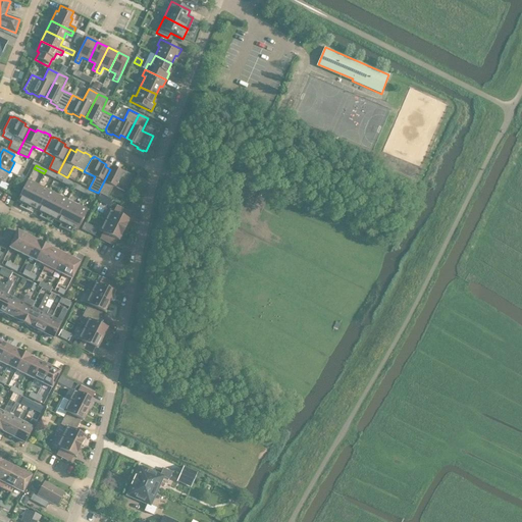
[(0,183),(1,181),(4,184),(9,172),(0,167),(0,183)]
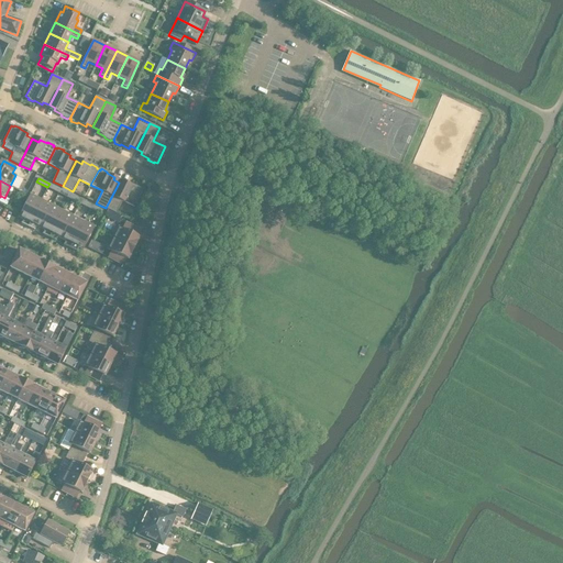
[(125,186),(119,183),(106,208),(117,213),(122,201),(134,207),(142,191),(140,190),(141,188),(134,186),(134,187),(127,183),(125,186)]
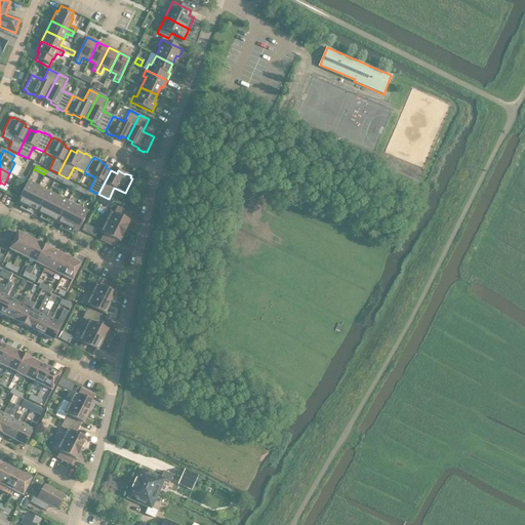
[(46,171),(44,174),(54,179),(55,176),(46,171)]
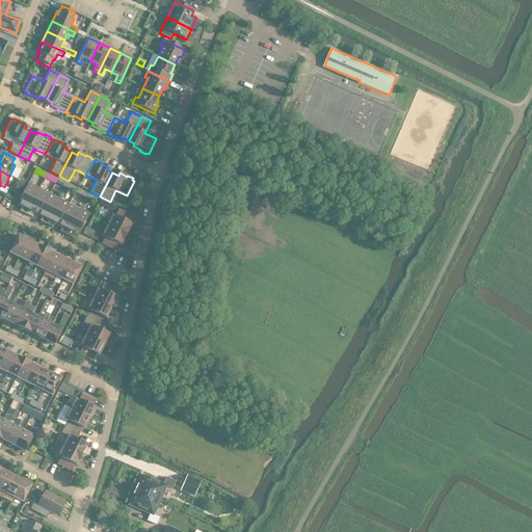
[(55,182),(64,187),(67,183),(64,182),(67,180),(59,176),(58,179),(56,179),(55,182)]
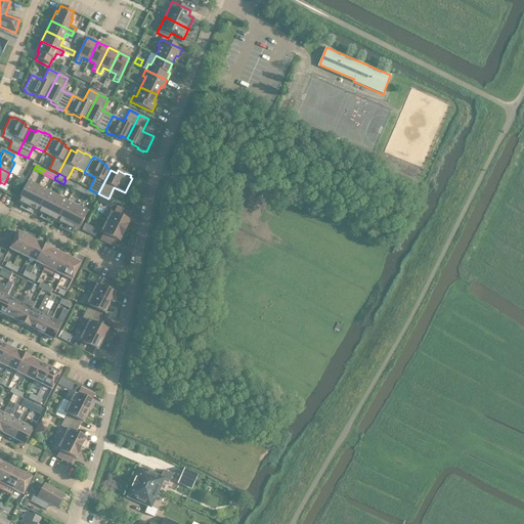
[(66,180),(63,184),(74,189),(76,185),(66,180)]
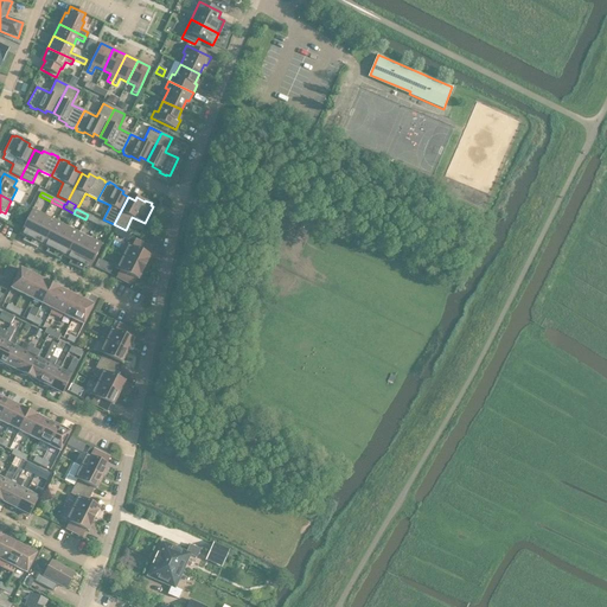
[(23,241),(30,244),(44,216),(32,210),(20,235),(25,237),(23,241)]
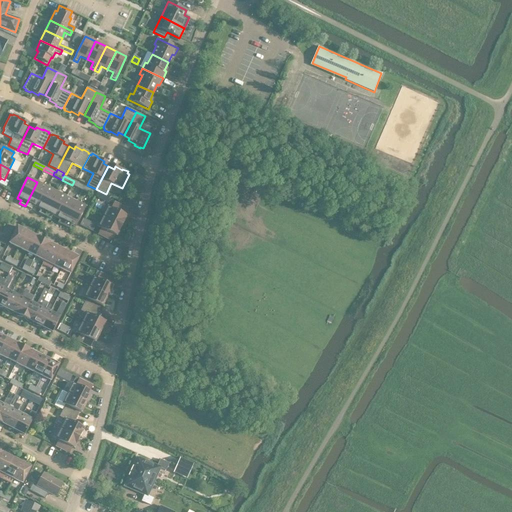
[(83,186),(74,181),(72,185),(82,190),(83,186)]
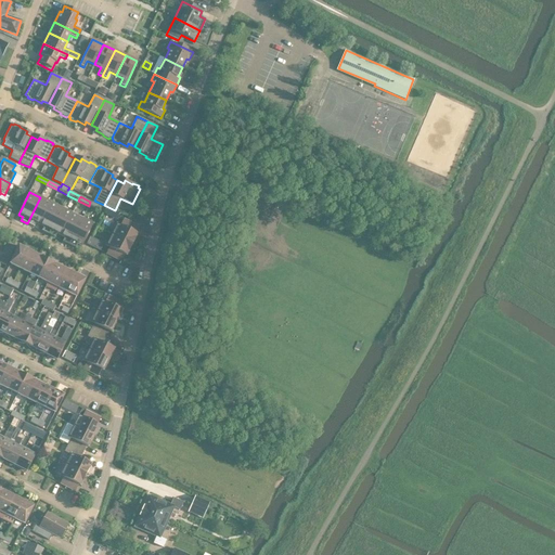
[(51,203),(40,197),(27,223),(34,227),(36,223),(39,224),(51,203)]
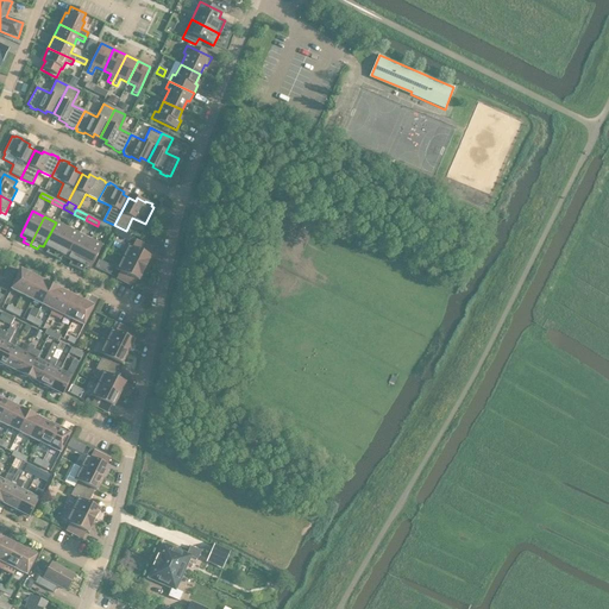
[(99,221),(98,226),(110,232),(111,227),(99,221)]
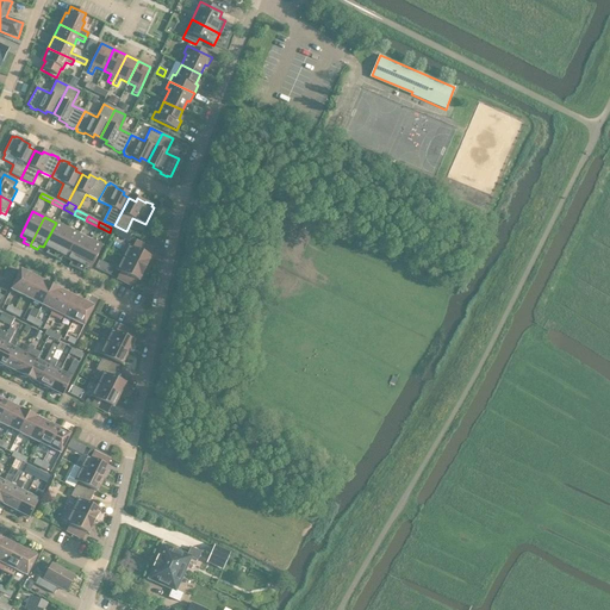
[(68,228),(56,223),(43,247),(48,249),(45,254),(53,257),(68,228)]
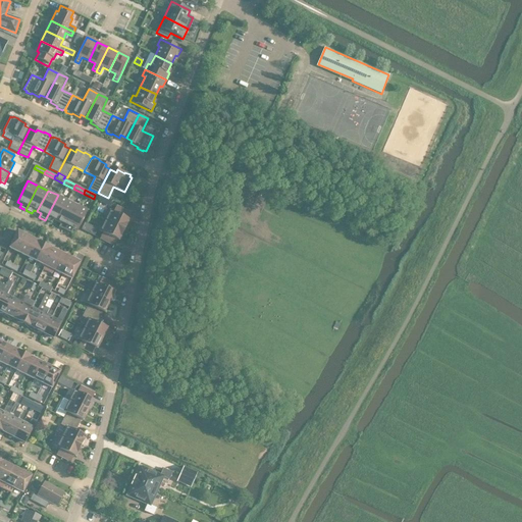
[(57,221),(67,200),(58,195),(45,220),(51,223),(53,219),(57,221)]
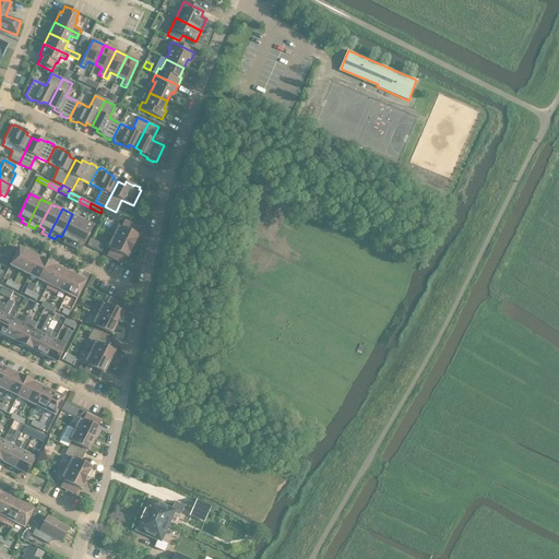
[(107,209),(103,215),(108,218),(113,211),(107,209)]
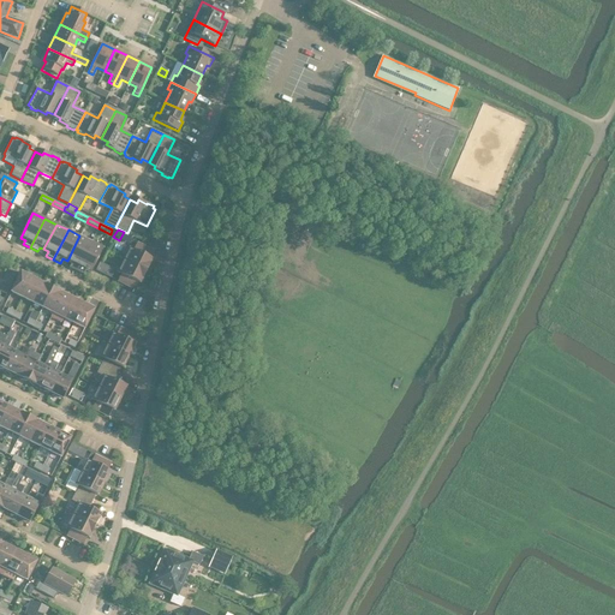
[(91,242),(79,236),(67,261),(71,263),(70,268),(76,272),(91,242)]
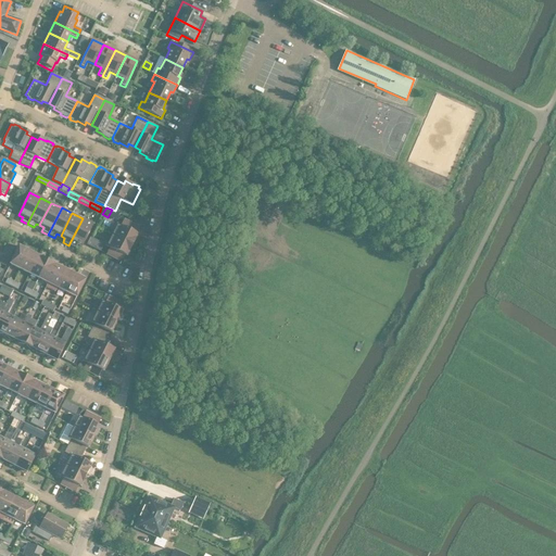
[(83,218),(68,245),(75,249),(77,244),(81,247),(93,224),(83,218)]
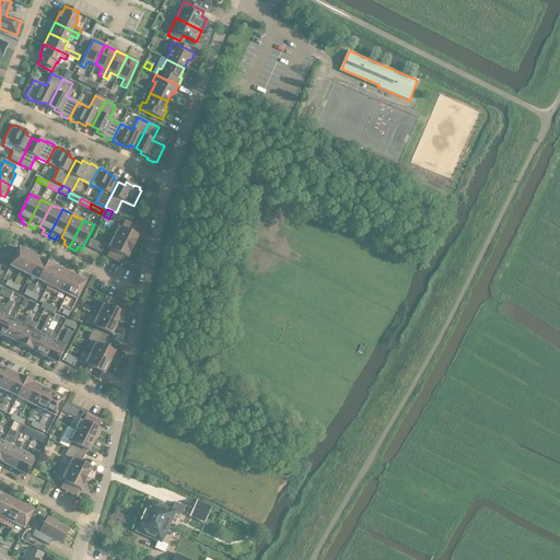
[(118,226),(113,237),(133,247),(139,236),(133,234),(137,228),(125,221),(121,228),(118,226)]
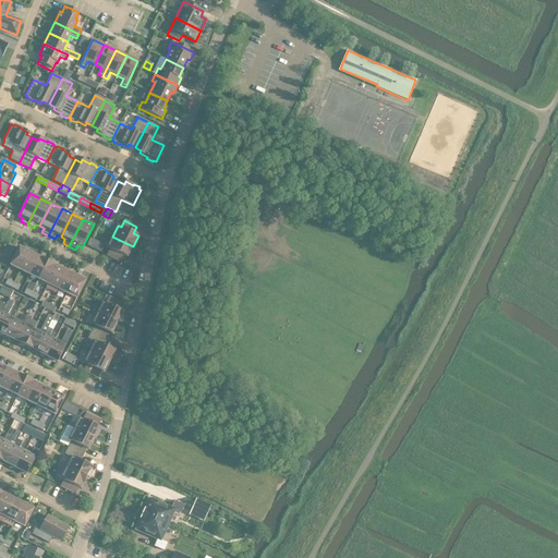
[(110,249),(107,255),(119,262),(122,255),(126,257),(133,246),(112,237),(107,247),(110,249)]
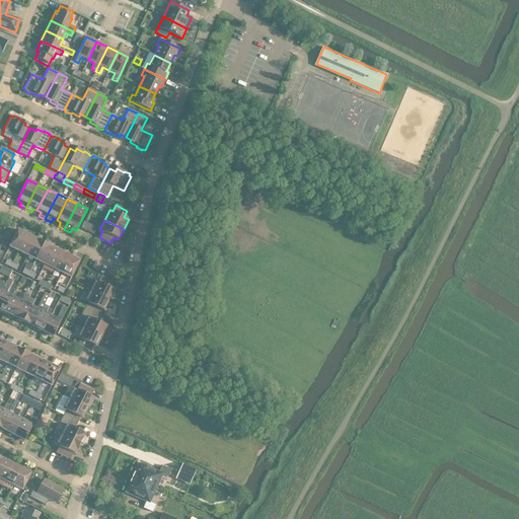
[(81,228),(86,231),(89,224),(84,222),(81,228)]
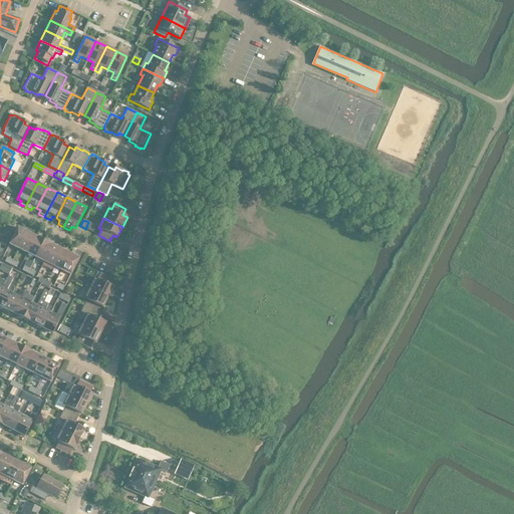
[(17,228),(9,244),(18,249),(26,233),(17,228)]
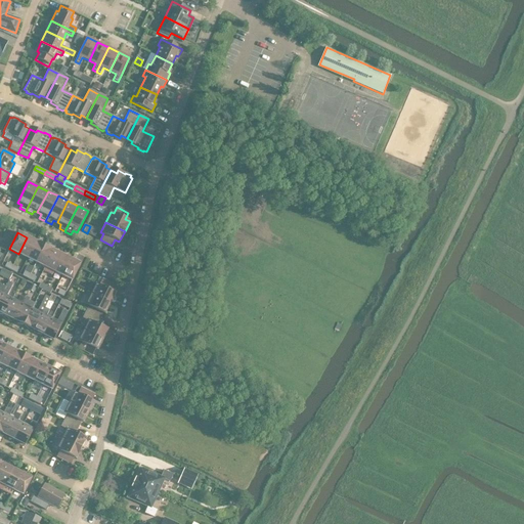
[(36,242),(27,237),(18,254),(28,258),(36,242)]
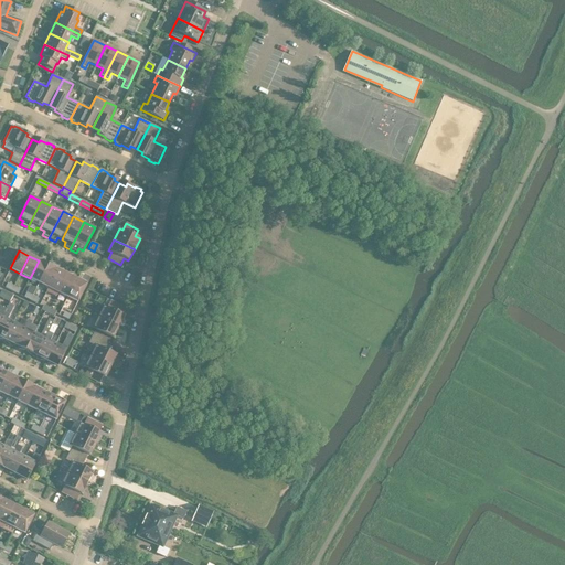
[(30,278),(39,283),(49,265),(39,260),(30,278)]
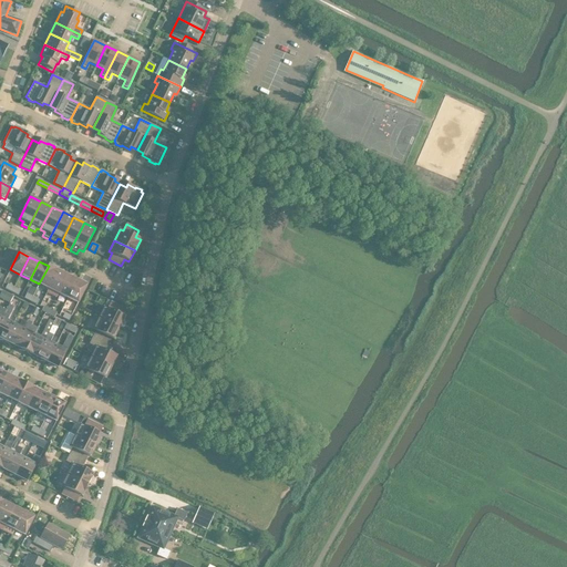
[(49,289),(58,270),(49,266),(39,284),(49,289)]
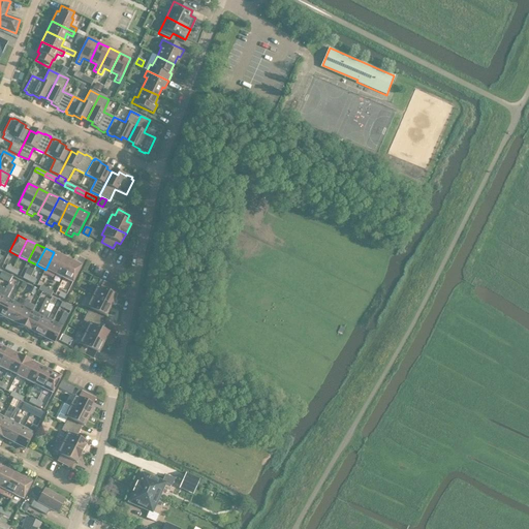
[(63,257),(54,252),(45,270),(43,273),(53,278),(54,274),(63,257)]
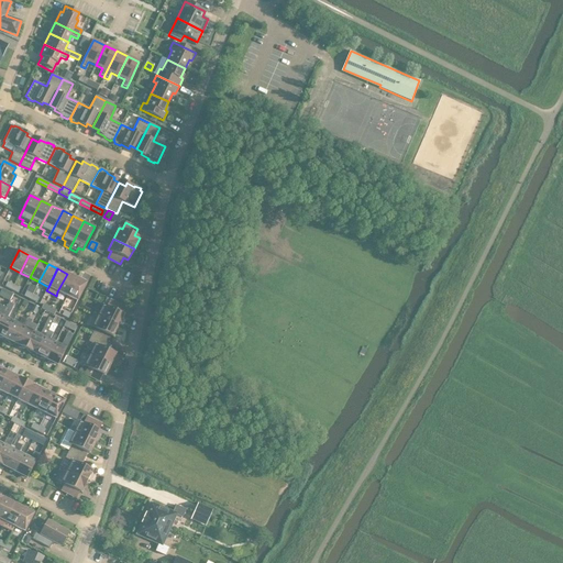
[(57,291),(67,296),(76,278),(67,274),(57,291)]
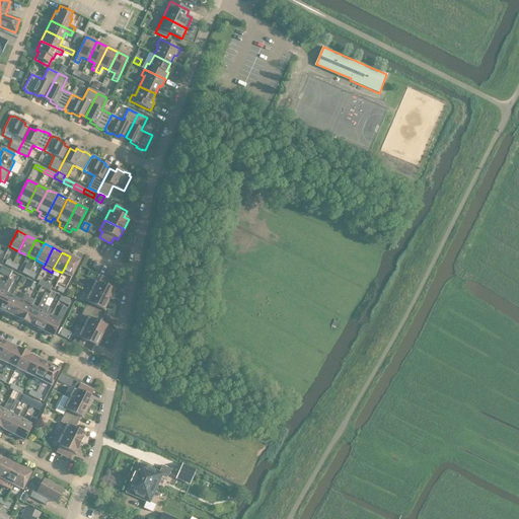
[(62,273),(71,278),(77,265),(79,262),(70,256),(62,273)]
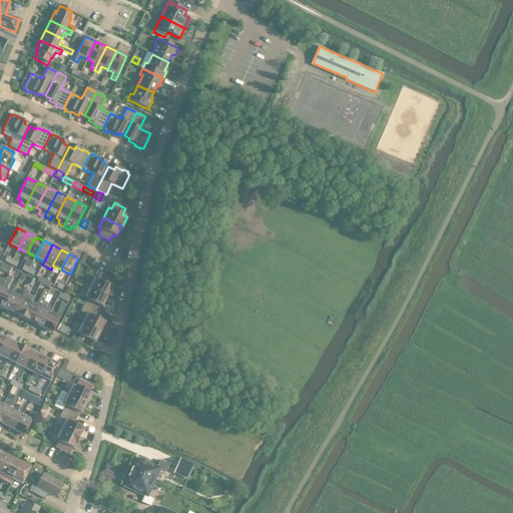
[(94,278),(89,288),(107,298),(112,288),(108,285),(111,279),(100,274),(97,280),(94,278)]
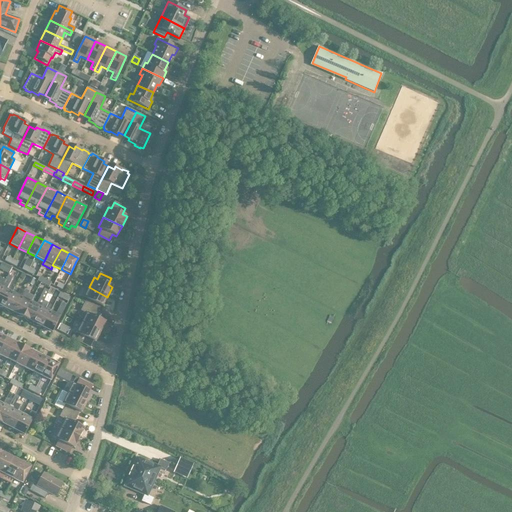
[(8,275),(5,281),(0,291),(0,305),(4,308),(12,292),(7,289),(12,277),(8,275)]
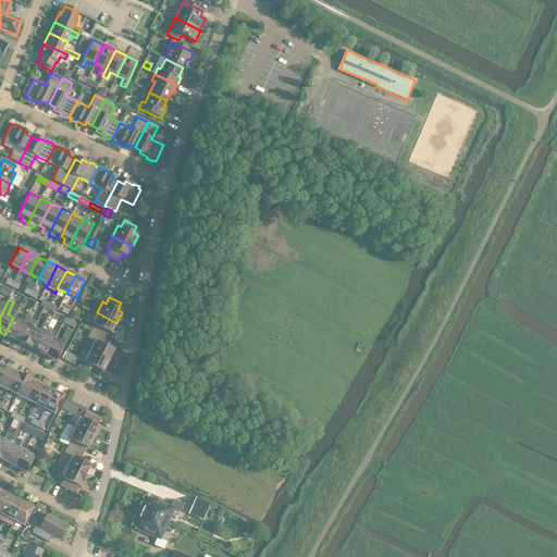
[(95,325),(91,331),(103,337),(107,331),(111,334),(116,323),(97,312),(91,323),(95,325)]
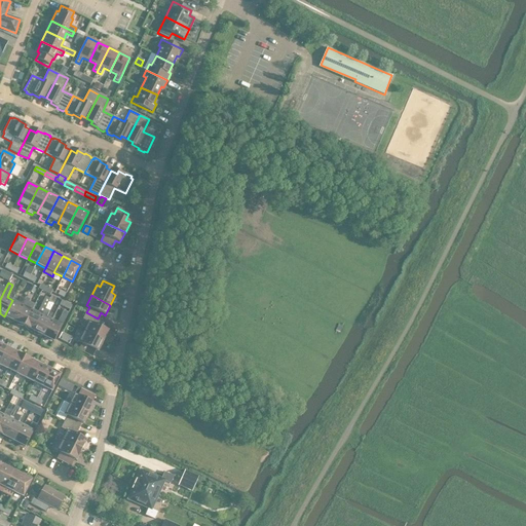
[(4,316),(13,322),(25,299),(21,297),(17,302),(12,300),(4,316)]
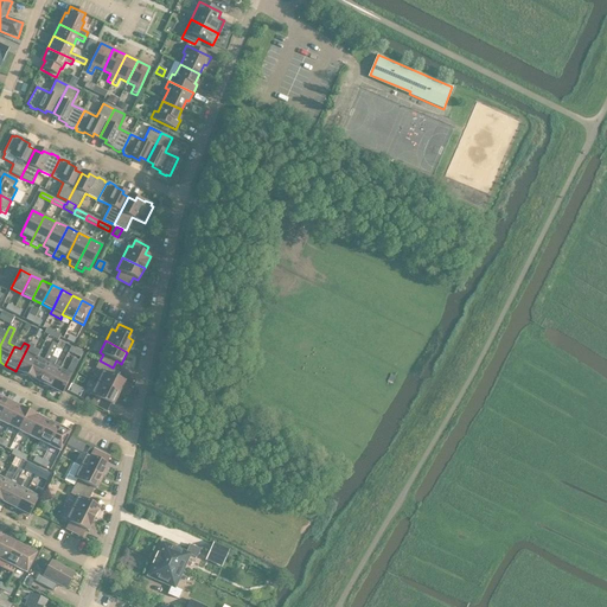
[(27,376),(37,357),(40,351),(34,347),(36,345),(30,343),(29,345),(16,371),(27,376)]
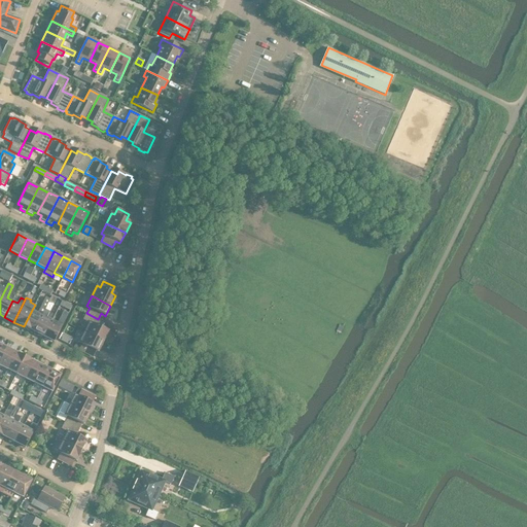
[(45,310),(49,301),(50,300),(45,297),(37,313),(32,310),(24,326),(34,331),(45,310)]
